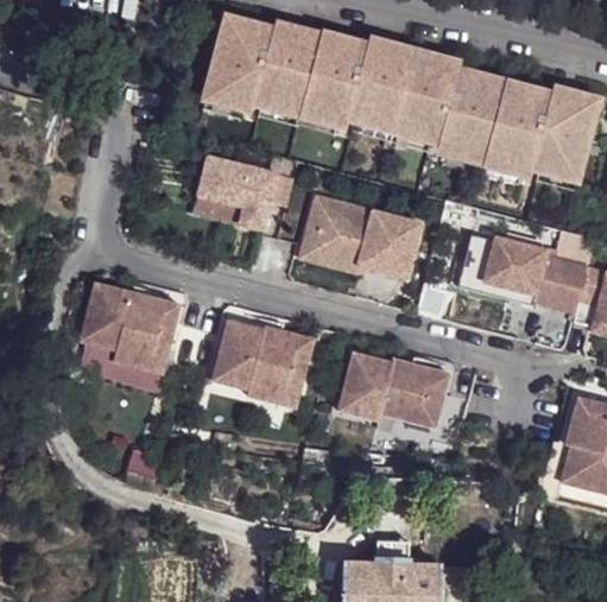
[(228,10),(204,102),(574,197),(600,94),(562,83),(561,90),(451,62),(453,55),(379,36),(377,43),(284,17),(282,25),(228,10)]
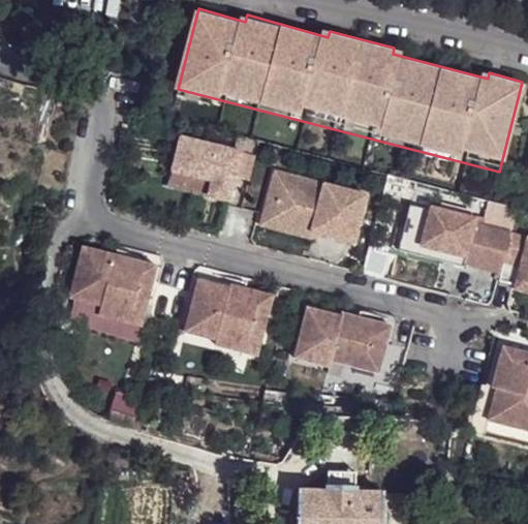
[(248,180),(255,155),(180,135),(171,170),(211,180),(208,194),(227,199),(234,176),(248,180)]
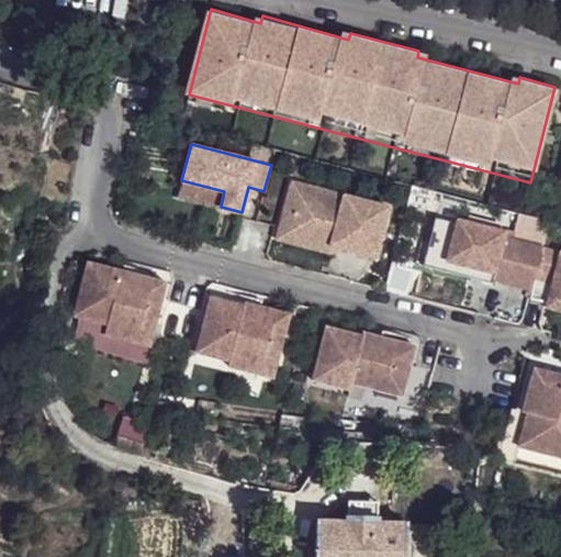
[(224,191),(181,180),(178,196),(221,207),(224,191)]
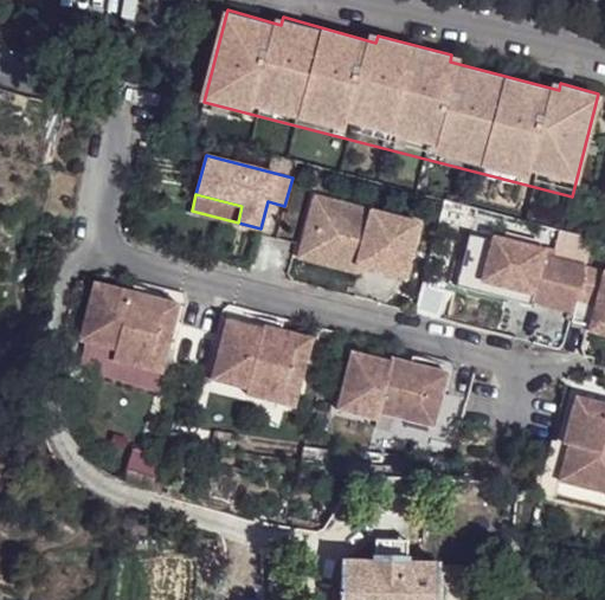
[(355,271),(358,263),(309,251),(320,206),(367,218),(369,210),(313,195),(297,256),(355,271)]
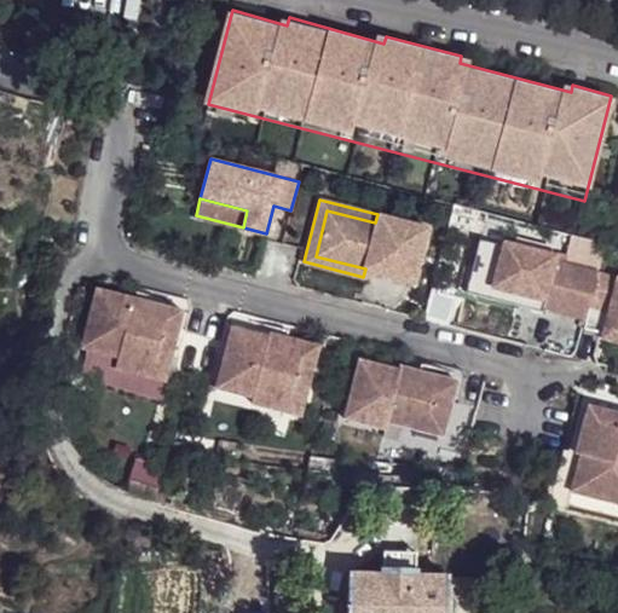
[(375,223),(327,210),(316,256),(365,269),(413,282),(426,226),(377,214),(375,223)]
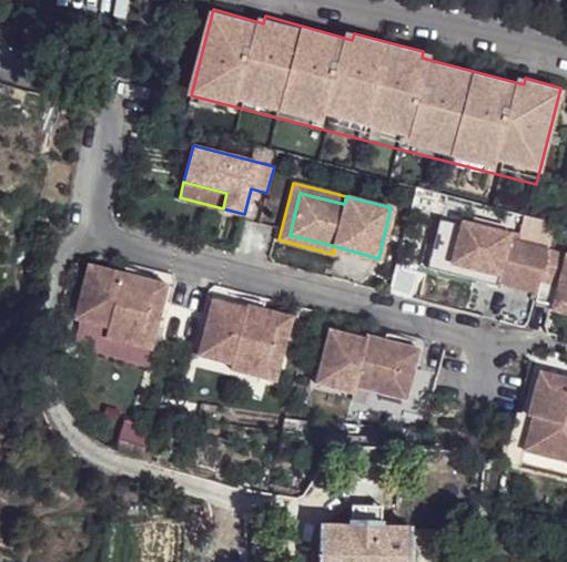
[(539,279),(546,248),(507,238),(508,233),(461,221),(459,224),(438,217),(426,266),(494,284),(495,281),(536,290),(539,279)]
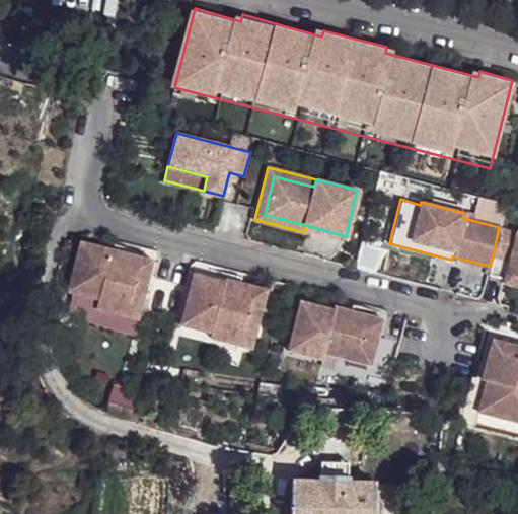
[(517,230),(500,226),(499,227),(493,255),(509,260),(503,282),(517,285),(517,230)]
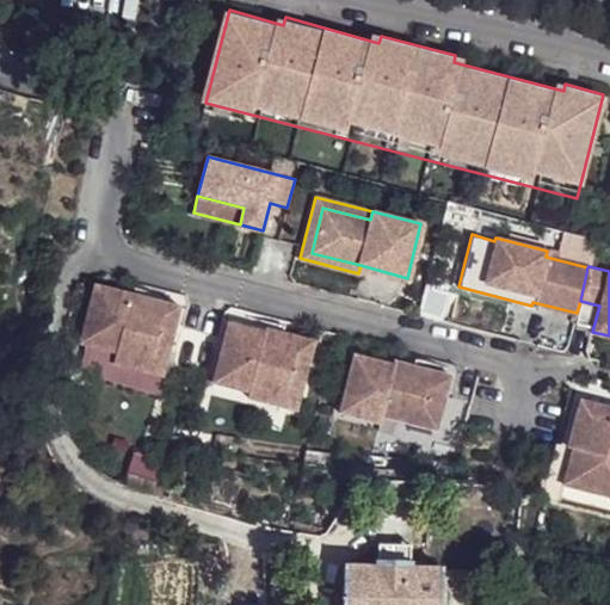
[(133,295),(94,284),(79,343),(116,352),(114,363),(162,376),(171,340),(156,337),(162,316),(129,308),(133,295)]
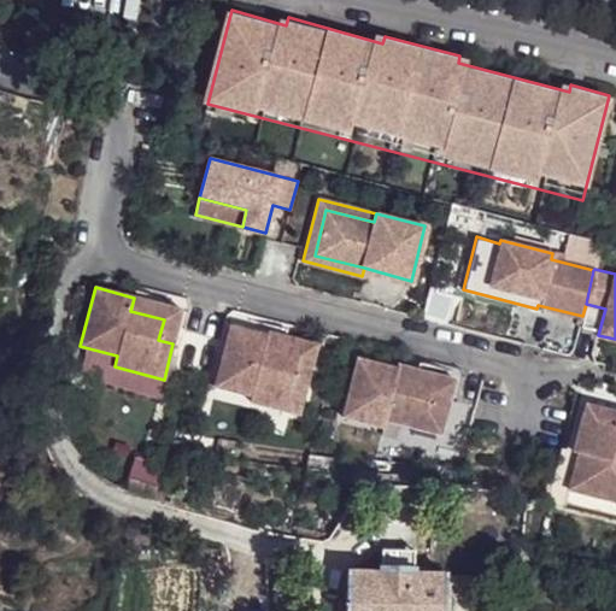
[(166,305),(134,298),(130,311),(164,319),(158,340),(172,344),(179,323),(181,309),(166,305)]
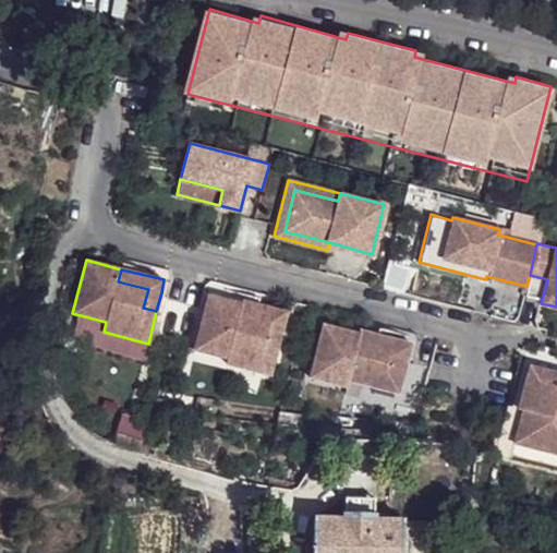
[(242,303),(208,295),(194,350),(228,359),(226,363),(270,375),(279,343),(266,339),(271,320),(241,312),(242,303)]
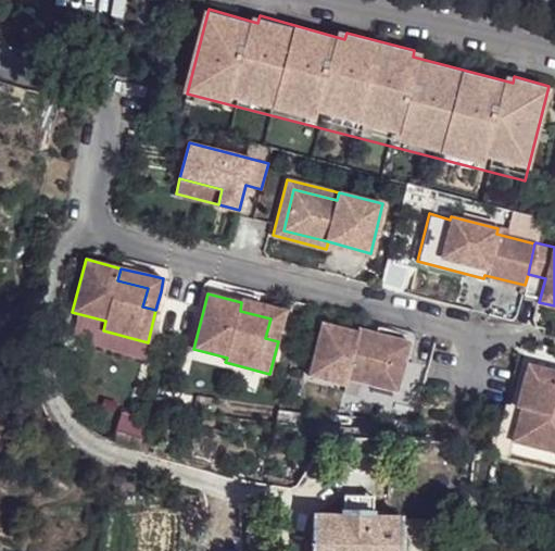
[(273,307),(242,299),(241,302),(240,311),(270,318),(265,338),(278,341),(284,322),(286,313),(286,310),(273,307)]
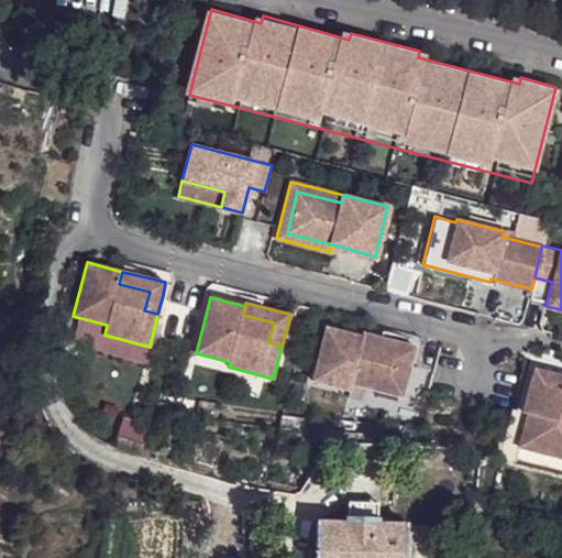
[(363,336),(326,326),(312,380),(350,390),(352,383),(403,395),(408,373),(390,369),(395,353),(361,345),(363,336)]
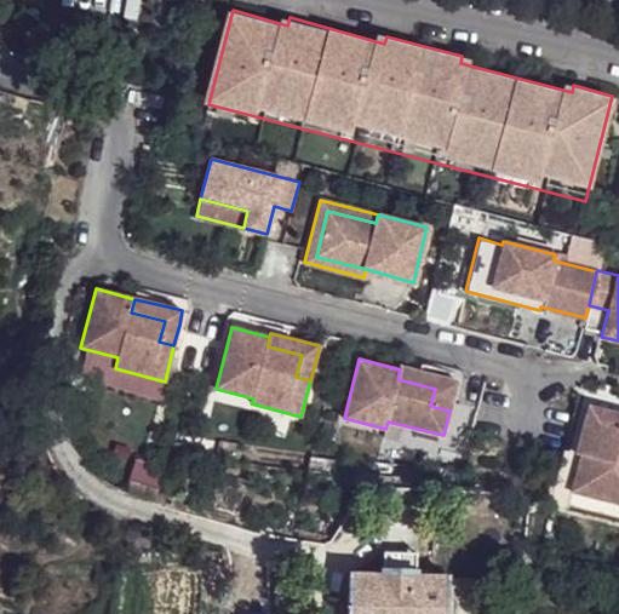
[(437,376),(401,366),(400,369),(397,379),(435,389),(430,406),(450,411),(454,394),(457,384),(457,380),(437,376)]
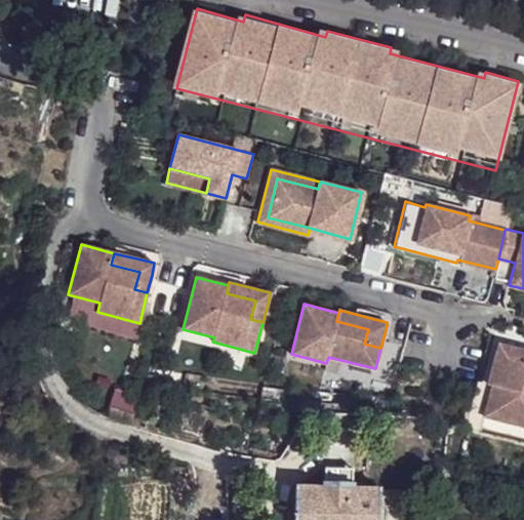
[(523,346),(523,333),(517,331),(507,328),(501,327),(498,343),(487,383),(492,384),(502,387),(513,343),(523,346)]
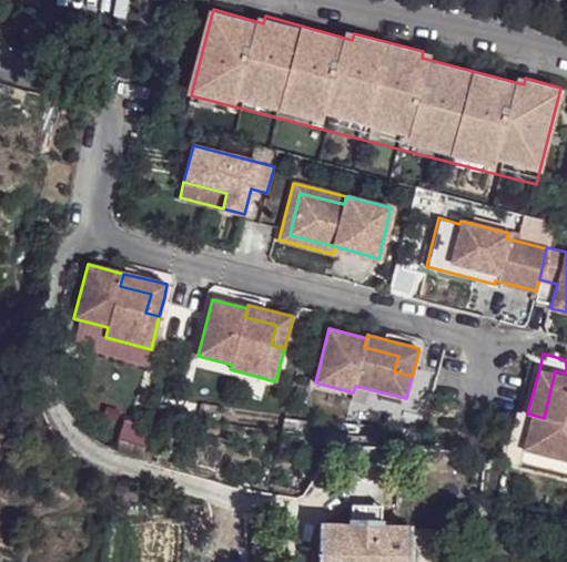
[(566,374),(555,370),(544,418),(533,415),(528,436),(538,438),(566,445),(566,374)]
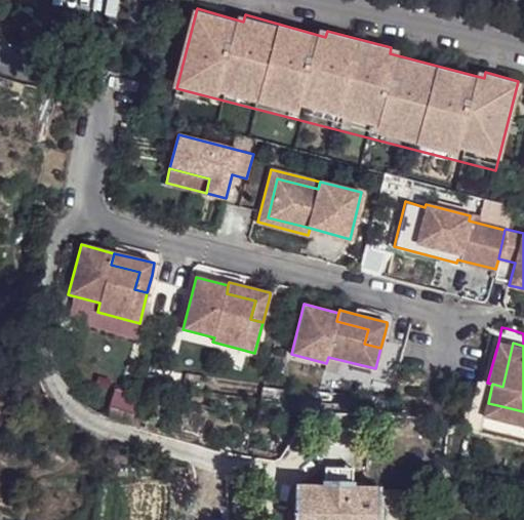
[(324,464),(324,480),(352,482),(353,465),(324,464)]
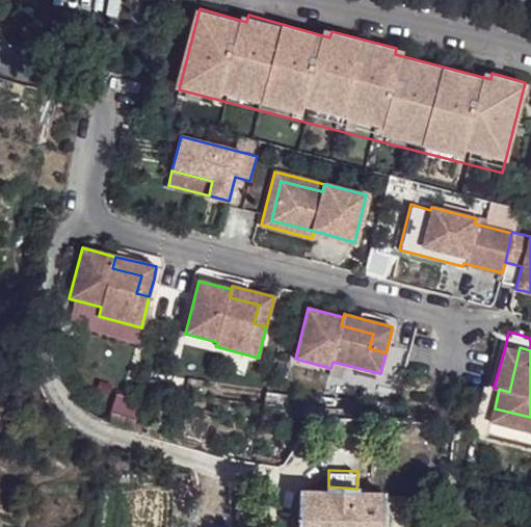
[(299,490),(296,526),(383,526),(386,494),(356,493),(327,491),(299,490)]
